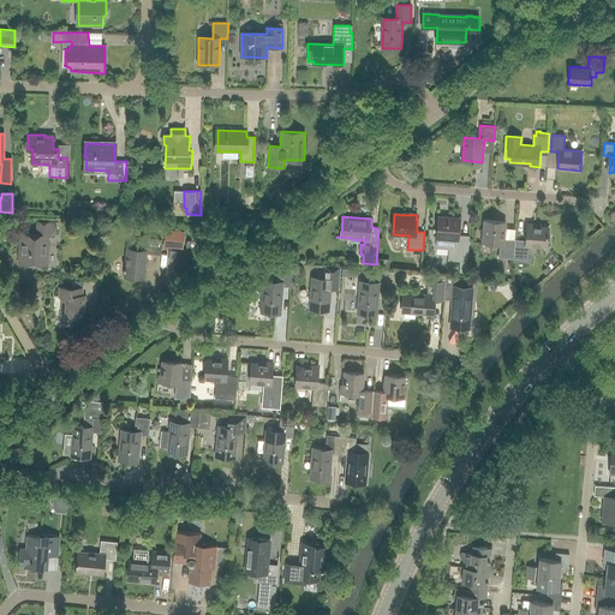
[(439,216),(437,238),(437,248),(449,249),(449,260),(448,260),(467,262),(470,236),(459,236),(460,219),(439,216)]
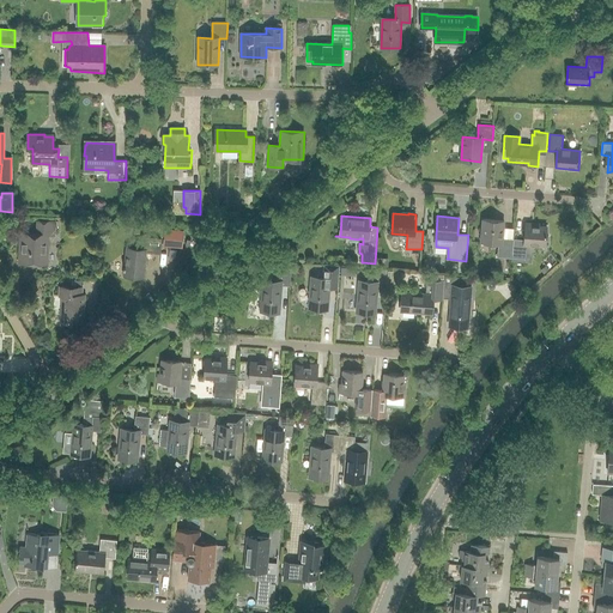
[(497,256),(511,258),(514,238),(503,238),(504,222),(483,219),(481,242),(498,243),(497,256)]
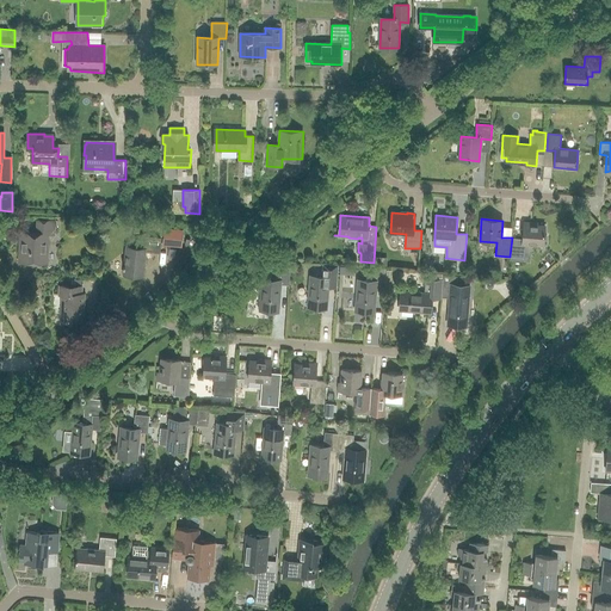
[(54,234),(55,221),(38,221),(37,233),(20,233),(20,242),(24,242),(23,261),(48,263),(48,234),(54,234)]
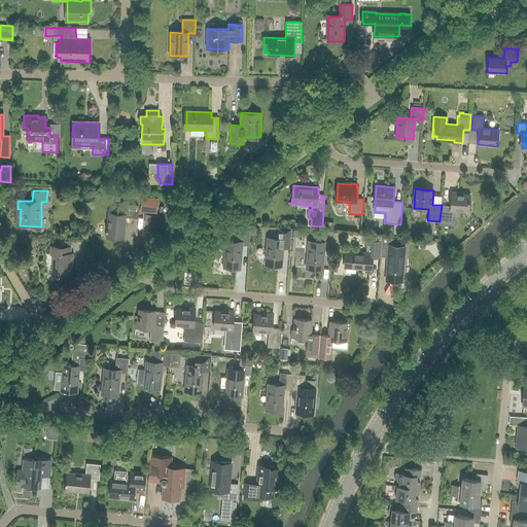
[(468,212),(470,195),(462,195),(462,192),(452,191),(451,206),(442,205),(440,221),(452,222),(453,210),(468,212)]
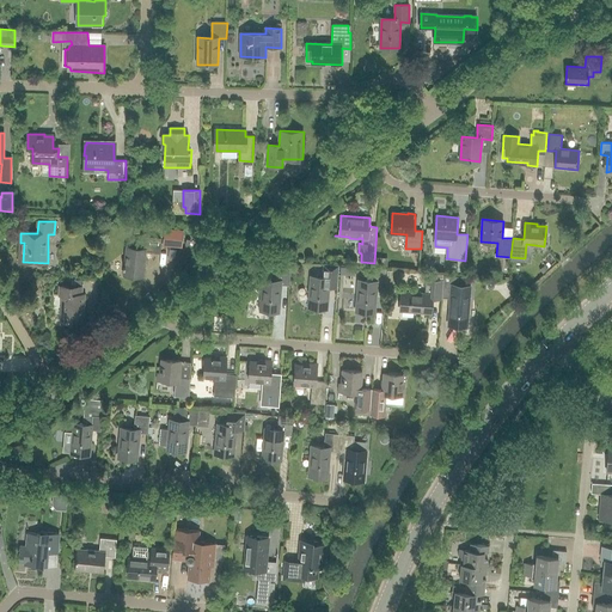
[(183,248),(184,230),(164,228),(163,245),(183,248)]
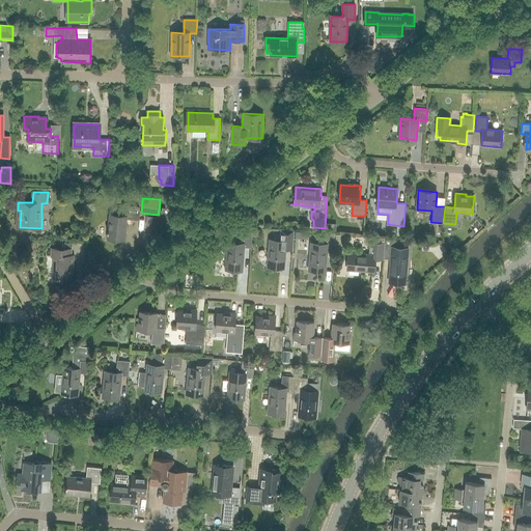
[(139,220),(140,206),(123,205),(122,217),(110,216),(108,236),(124,239),(127,219),(139,220)]
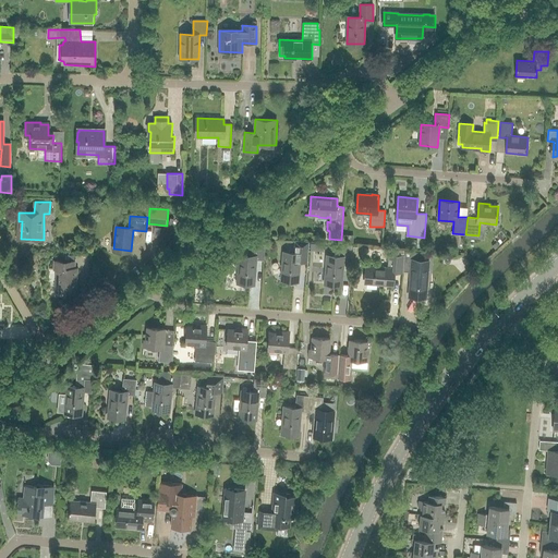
[(308,257),(310,242),(296,241),(295,254),(283,253),(281,279),(299,281),(301,257),(308,257)]
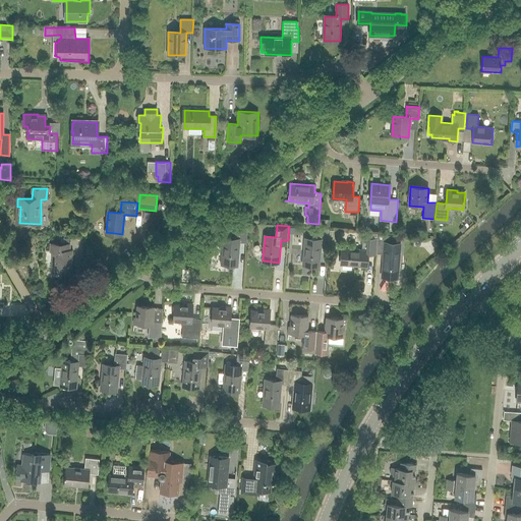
[(246,243),(247,228),(235,228),(234,240),(223,239),(222,264),(237,265),(239,243),(246,243)]
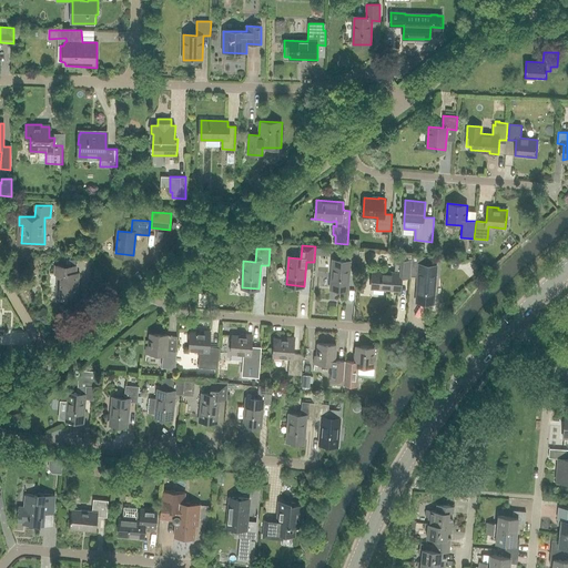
[(357,266),(359,250),(345,249),(344,262),(333,261),(331,287),(348,290),(350,265),(357,266)]
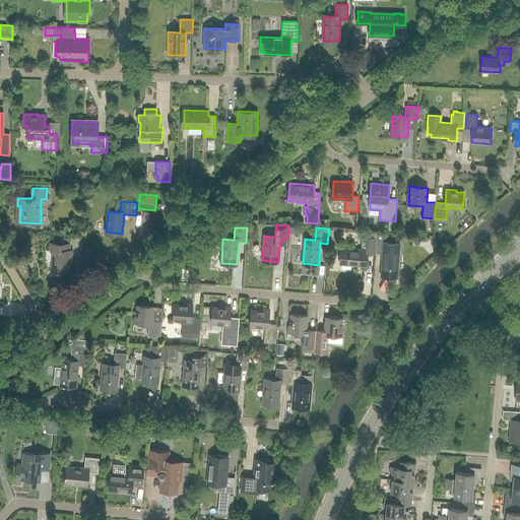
[(397,276),(399,252),(400,236),(389,235),(377,235),(377,238),(376,253),(383,254),(381,275),(397,276)]
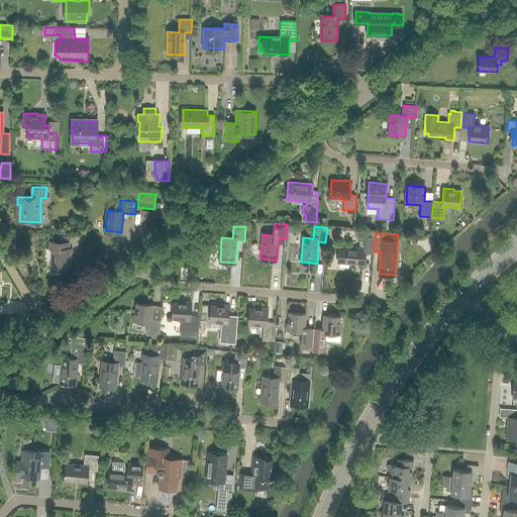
[(374,251),(375,236),(360,235),(359,247),(340,246),(339,263),(364,265),(365,250),(374,251)]
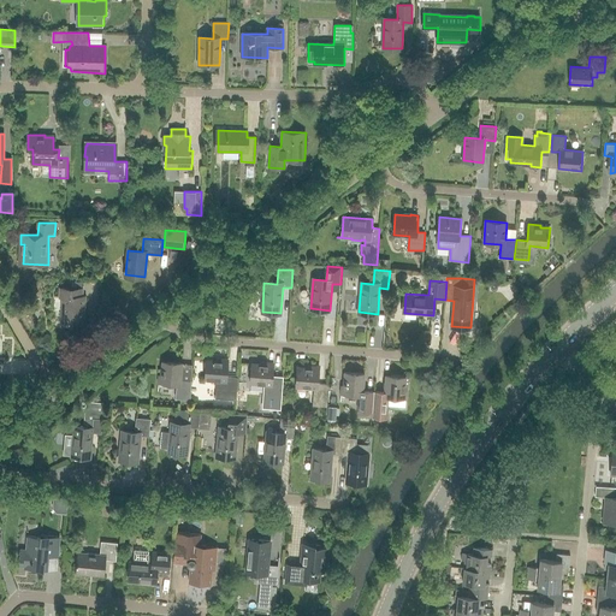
[(84,323),(84,296),(82,296),(82,289),(60,289),(60,297),(65,297),(64,311),(63,311),(63,323),(84,323)]
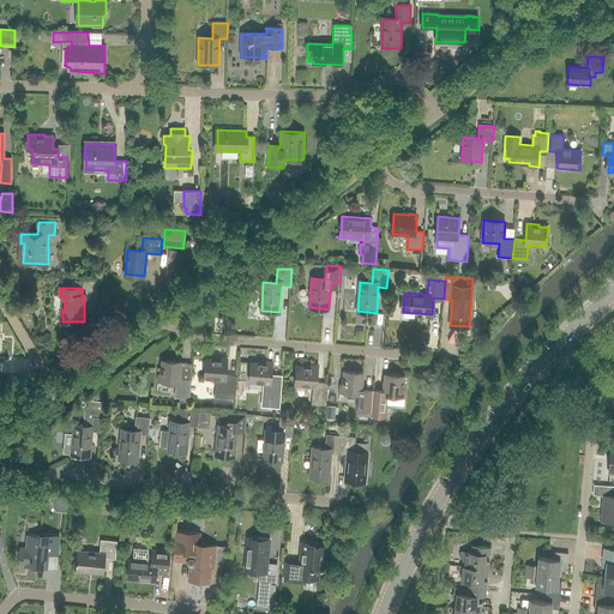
[(204,379),(216,379),(215,396),(235,397),(235,395),(238,377),(227,375),(228,359),(216,357),(216,360),(205,359),(204,379)]
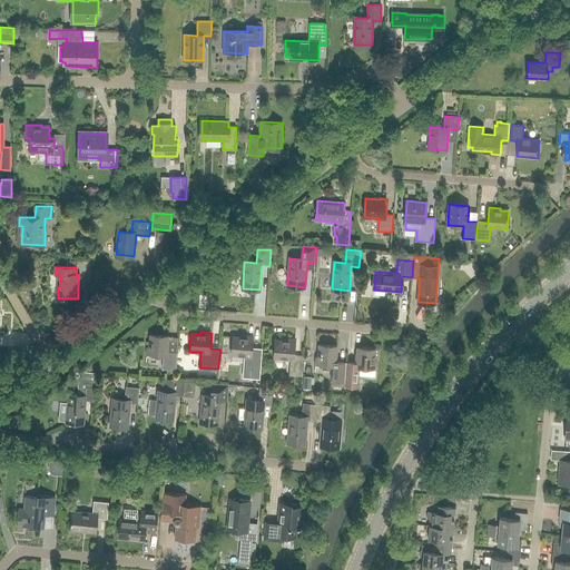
[(176,370),(177,353),(167,352),(168,336),(150,335),(149,347),(147,347),(147,355),(164,356),(163,369),(176,370)]
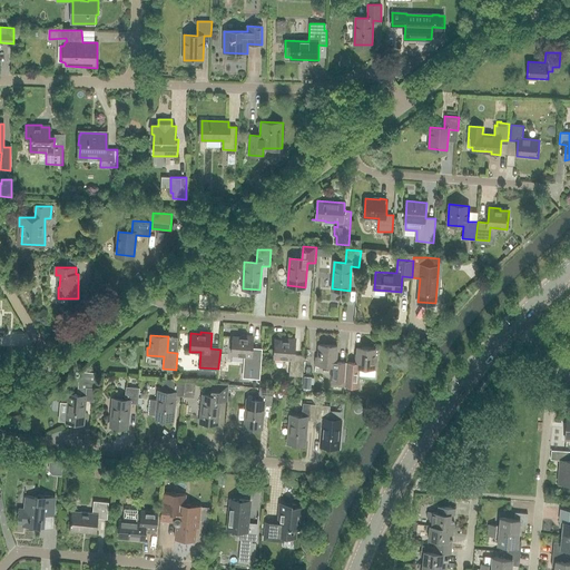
[(261,367),(262,353),(252,352),(253,336),(243,335),(242,337),(233,336),(232,355),(248,356),(247,366),(253,367),(261,367)]
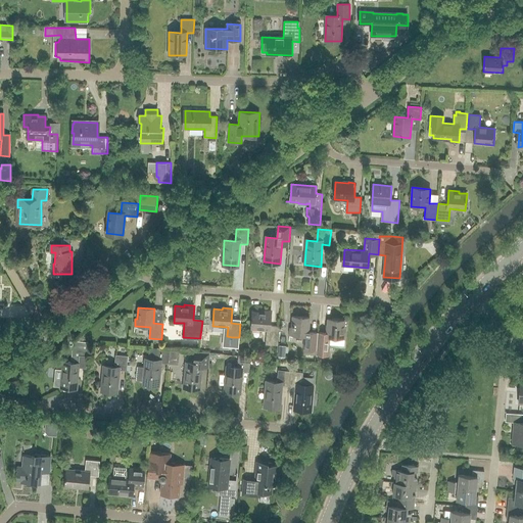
[(278,345),(279,327),(270,326),(271,312),(262,311),(260,313),(252,312),(251,329),(267,330),(266,344),(278,345)]
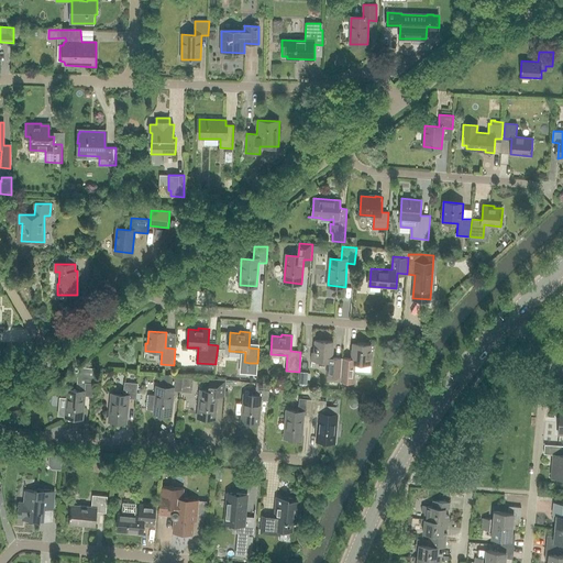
[(328,375),(341,376),(342,359),(332,357),(333,342),(316,341),(315,353),(312,353),(311,361),(329,362),(328,375)]
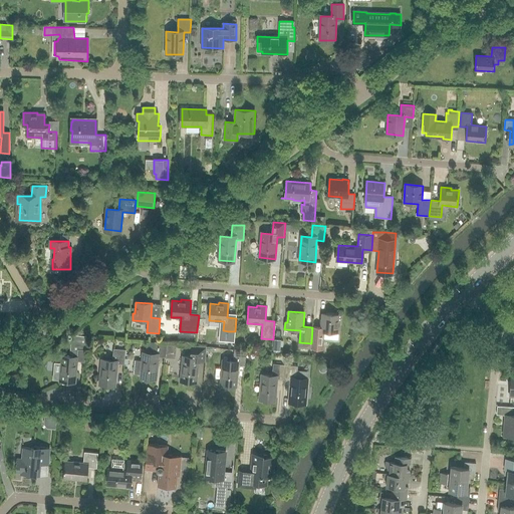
[(323,344),(324,332),(339,333),(339,326),(337,326),(338,315),(322,313),(321,327),(312,327),(311,343),(310,348),(322,349),(323,344)]
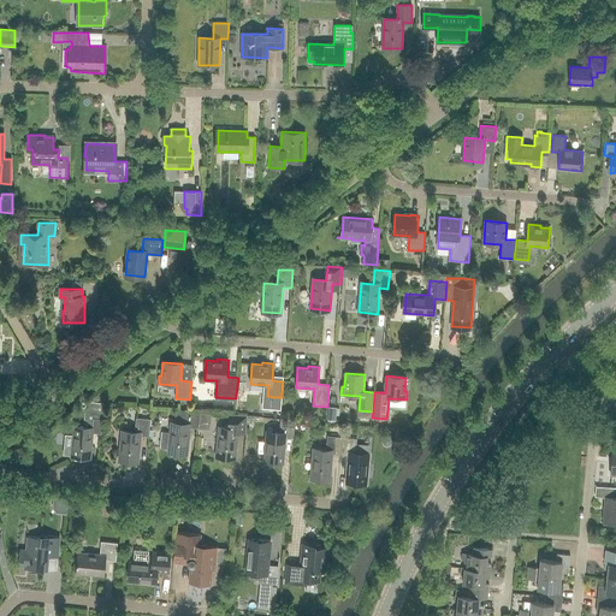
[(273,397),(272,407),(282,408),(282,397),(273,397)]
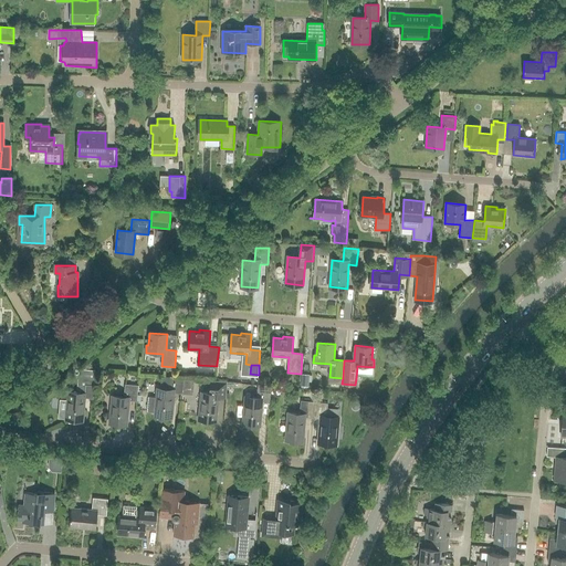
[(93,397),(95,375),(82,374),(80,394),(67,392),(67,400),(61,400),(60,401),(61,401),(60,409),(66,410),(65,419),(83,420),(85,397),(93,397)]
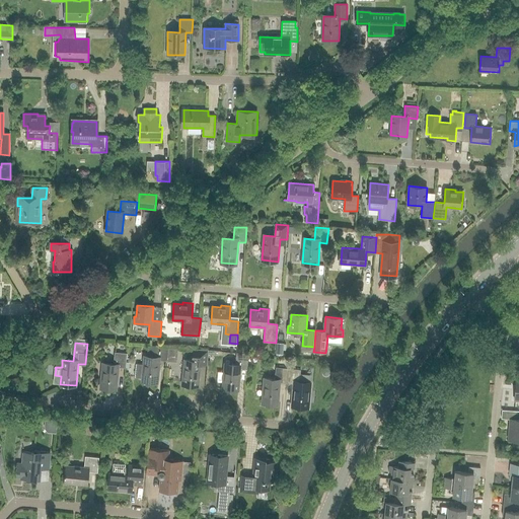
[(144,357),(143,365),(136,364),(135,377),(142,378),(142,381),(158,382),(160,361),(167,361),(168,347),(156,346),(155,358),(144,357)]
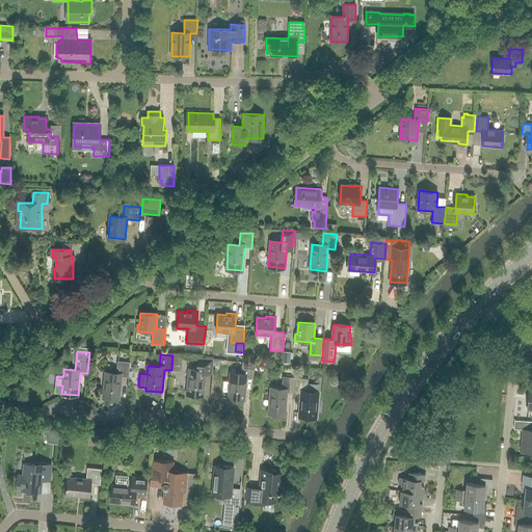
[(171,370),(181,371),(182,356),(173,355),(171,370)]
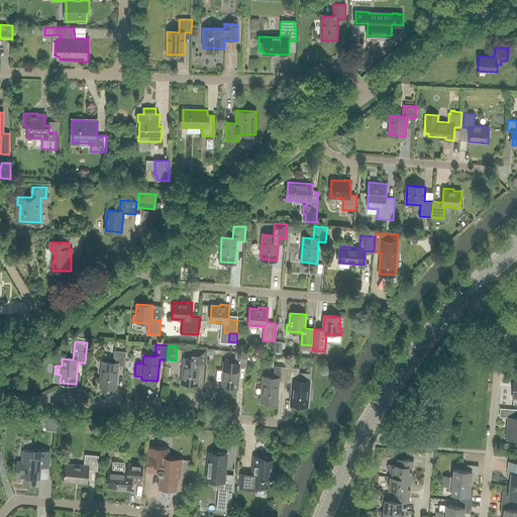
[(206,364),(208,348),(196,347),(194,359),(184,358),(181,383),(197,385),(199,363),(206,364)]
